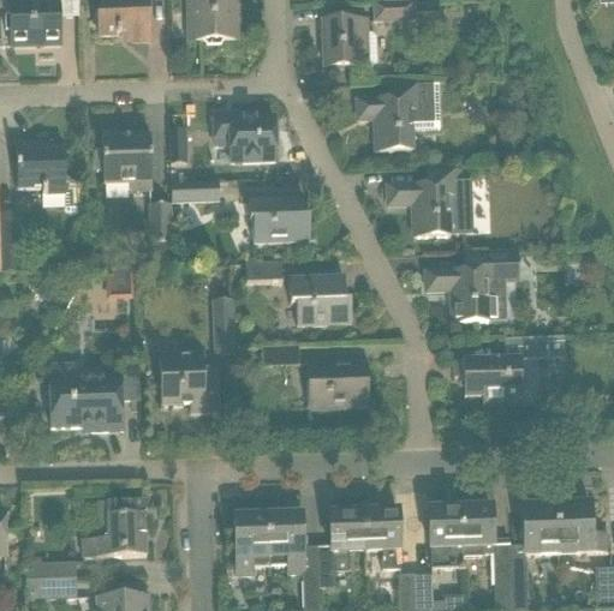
[(10,0),(11,47),(61,46),(59,0),(10,0)]
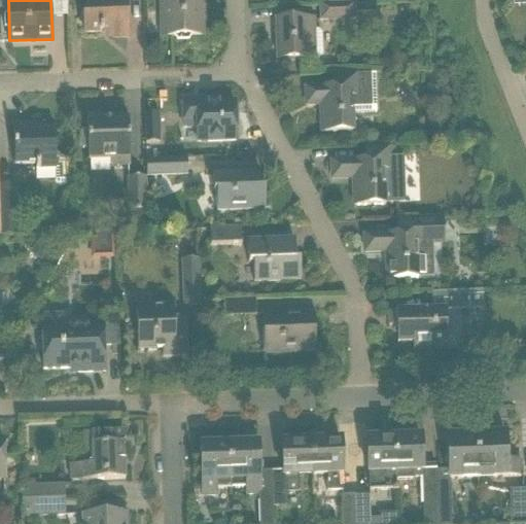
[(113,36),(128,36),(126,0),(84,0),(84,31),(113,30),(113,36)]
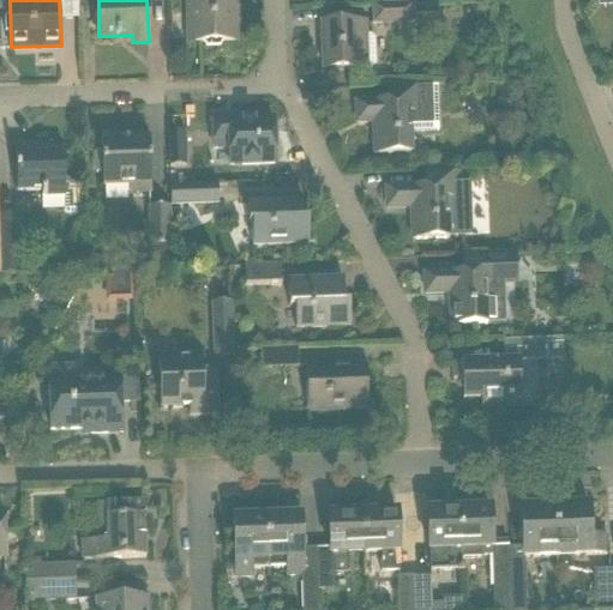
[(238,40),(235,0),(187,0),(190,41),(238,40)]
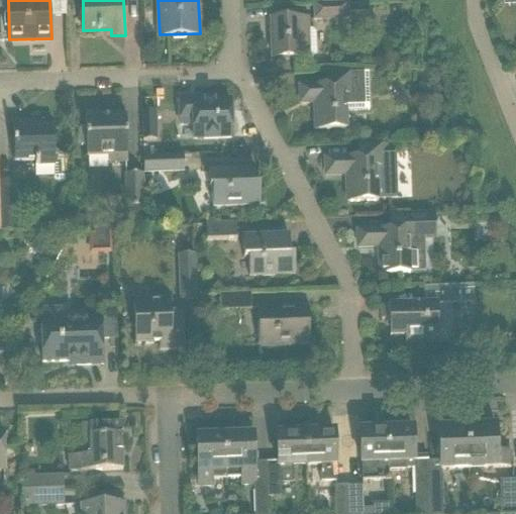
[(348,17),(347,1),(314,3),(315,18),(348,17)]
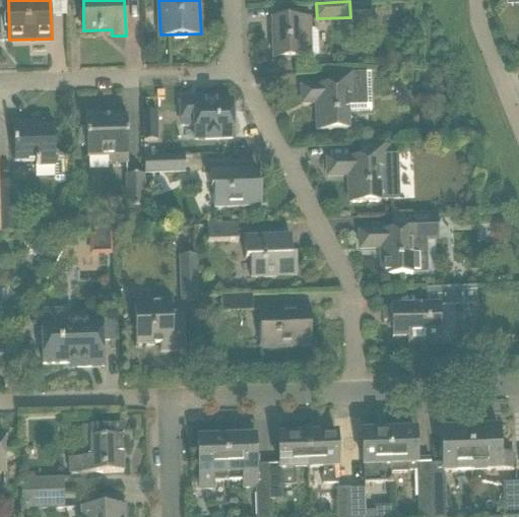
[(275,57),(316,56),(319,52),(318,31),(315,28),(311,28),(310,16),(273,17),(275,57)]
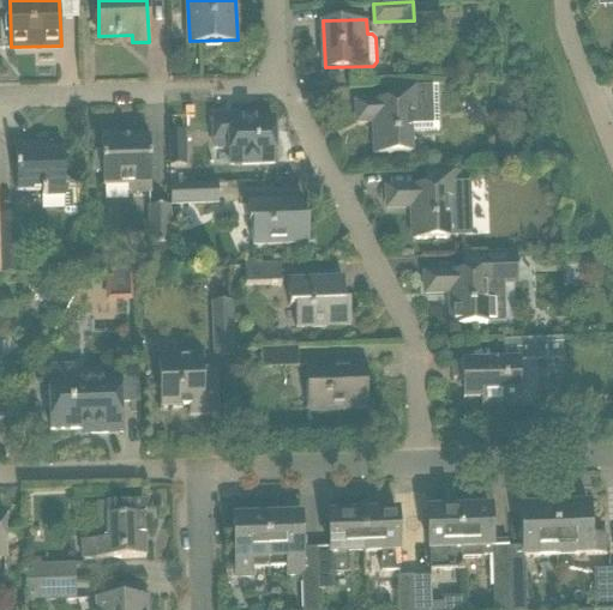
[(440,128),(438,85),(389,86),(389,100),(356,101),(358,120),(374,119),(376,152),(412,151),(410,130),(440,128)]
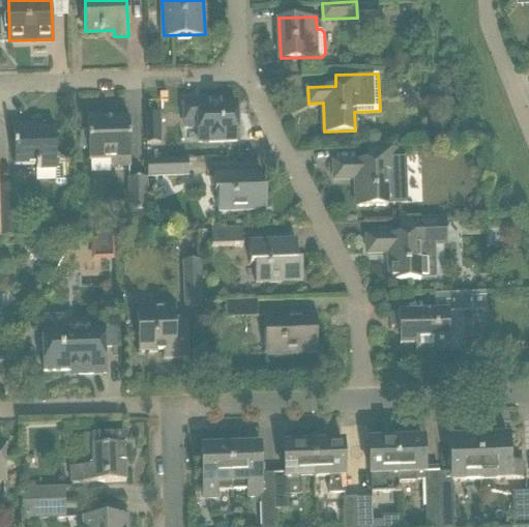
[(200,140),(217,140),(238,139),(236,101),(207,103),(207,98),(184,98),(185,125),(199,124),(200,140)]
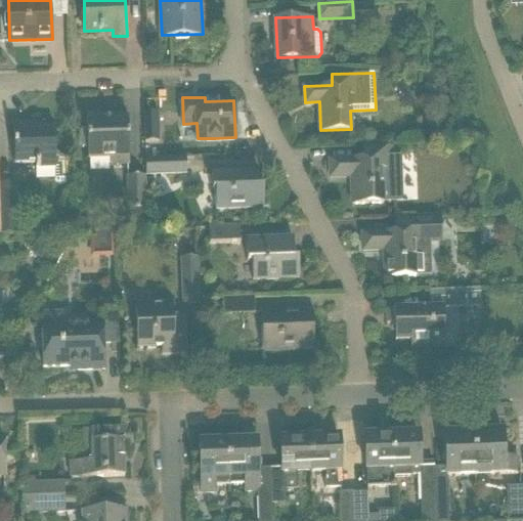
[(144,112),(145,132),(146,141),(161,140),(159,111),(144,112)]
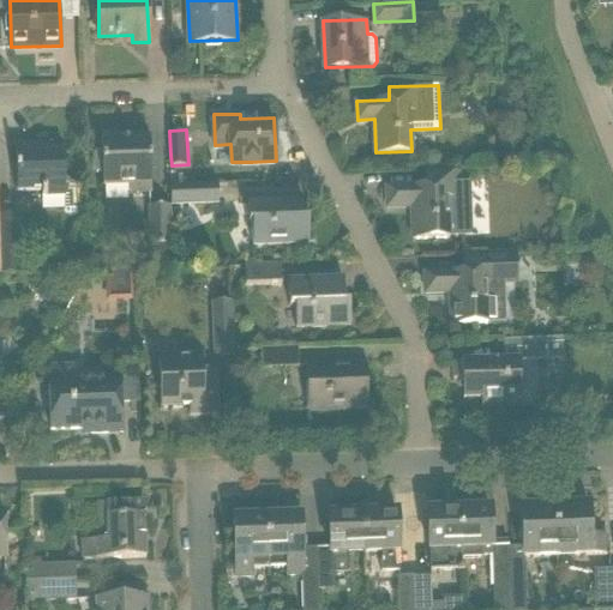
[(130,189),(152,189),(150,134),(119,136),(119,132),(102,133),(102,150),(97,151),(94,156),(94,161),(95,165),(97,170),(103,170),(103,182),(130,182),(130,189)]
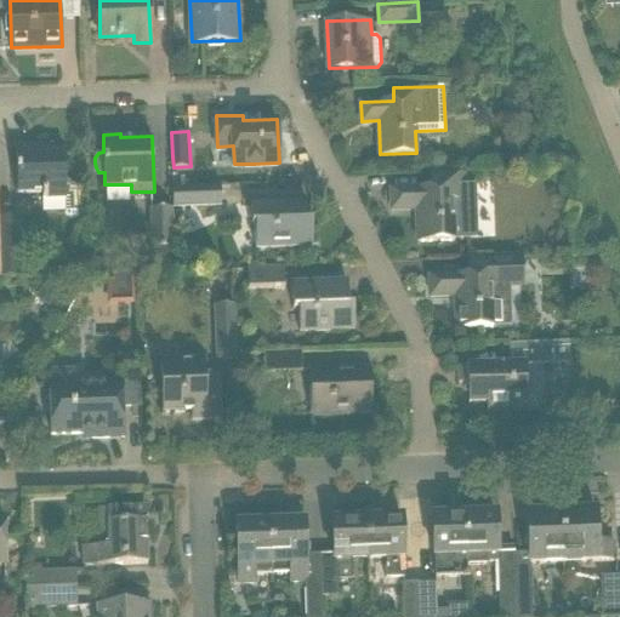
[(67,215),(87,213),(86,183),(74,183),(67,176),(66,149),(53,149),(45,143),(29,144),(29,150),(17,150),(18,192),(43,190),(44,196),(66,195),(67,215)]
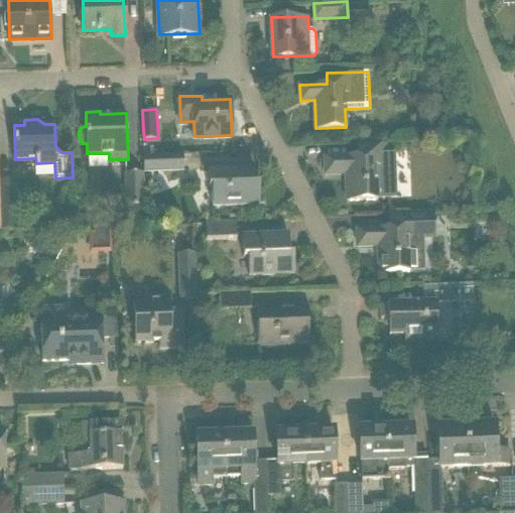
[(359,155),(326,156),(326,173),(347,172),(348,200),(368,199),(378,199),(397,198),(395,152),(386,153),(386,143),(378,143),(358,144),(359,155)]
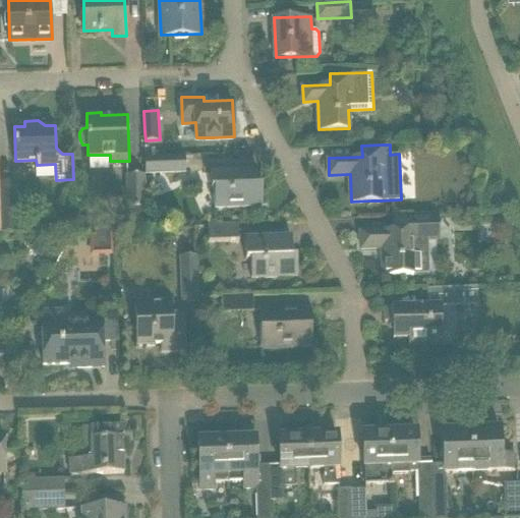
[(185,155),(146,157),(146,173),(186,172),(185,155)]
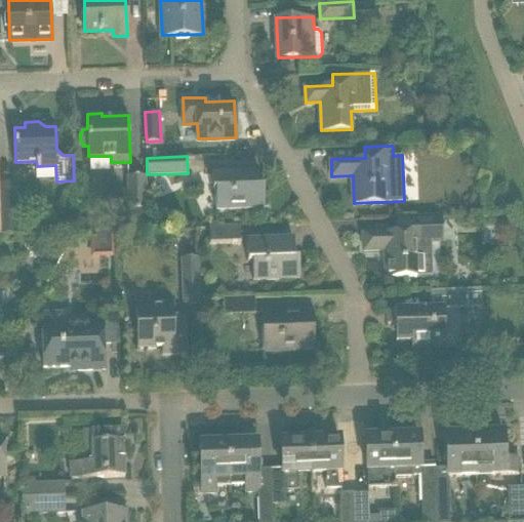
[(216,208),(244,208),(265,207),(264,188),(264,184),(259,184),(258,169),(238,170),(211,172),(212,190),(215,190),(216,208)]
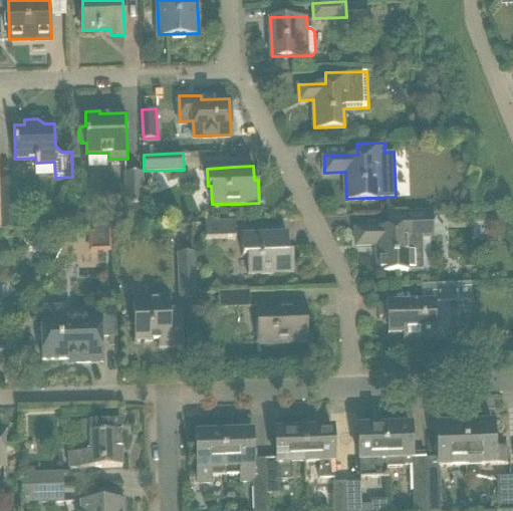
[(142,171),(124,172),(125,203),(143,202),(142,171)]
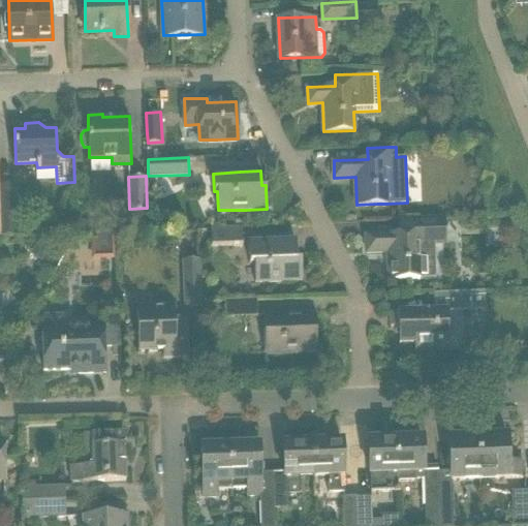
[(14,183),(0,183),(0,190),(1,235),(17,235),(14,183)]
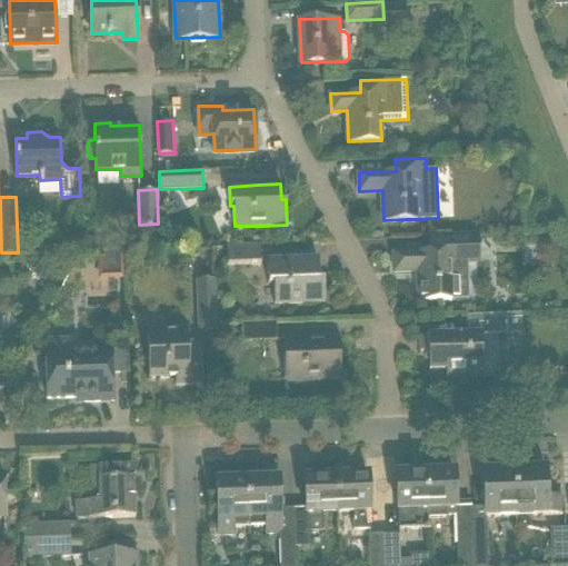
[(480,259),(479,237),(430,238),(430,251),(394,252),(395,270),(417,269),(418,300),(469,298),(468,260),(480,259)]
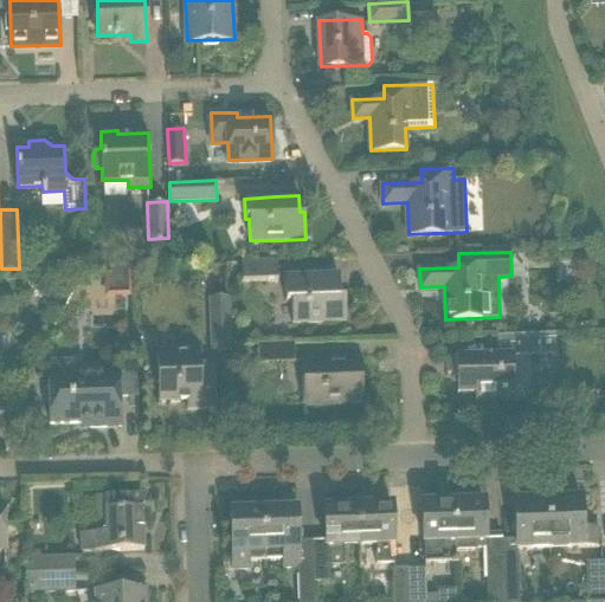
[(277,257),(242,258),(242,278),(278,277),(277,257)]
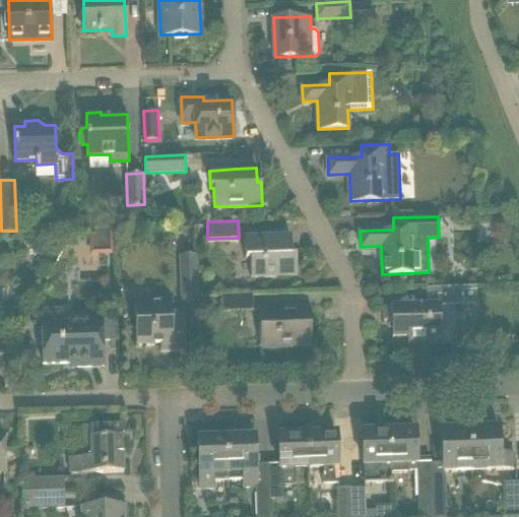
[(113,232),(90,233),(90,254),(113,253),(113,232)]
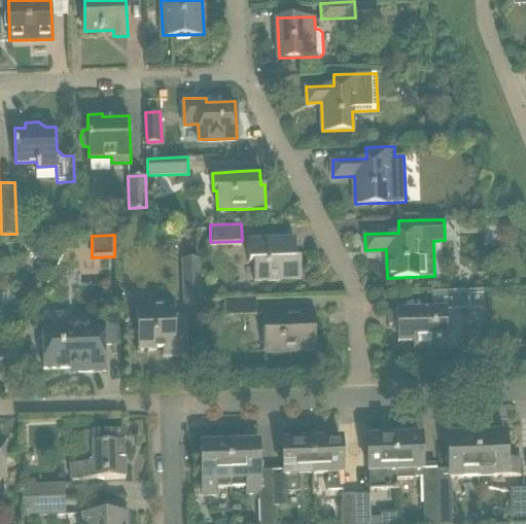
[(255,280),(281,279),(302,278),(301,258),(294,258),(293,249),(295,249),(295,240),(248,242),(248,260),(254,260),(255,280)]
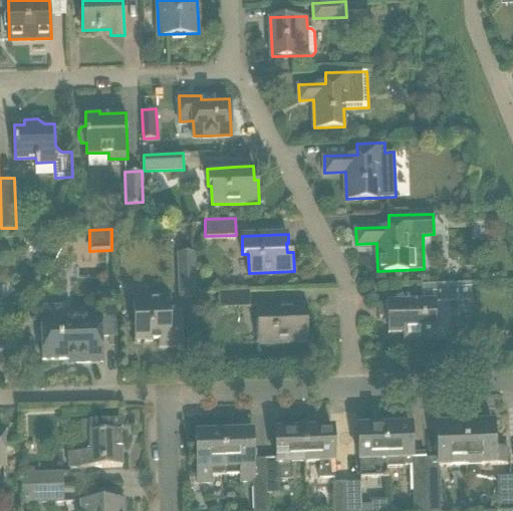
[(198,295),(196,252),(178,253),(180,296),(198,295)]
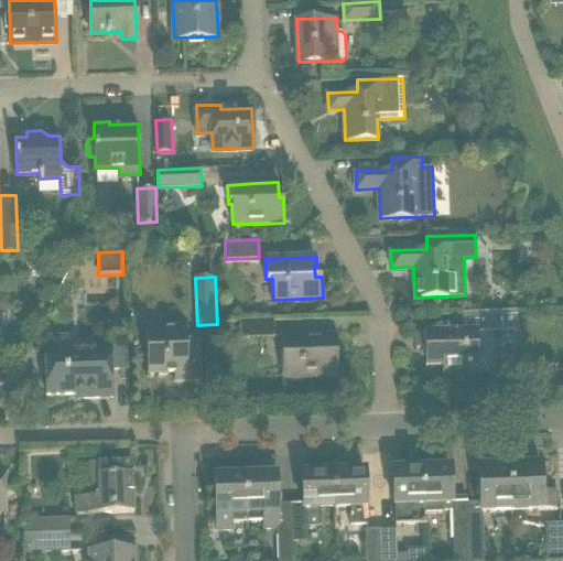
[(518,330),(518,310),(464,311),(464,330),(417,332),(417,346),(425,346),(425,366),(442,365),(443,375),(479,374),(477,331),(518,330)]
